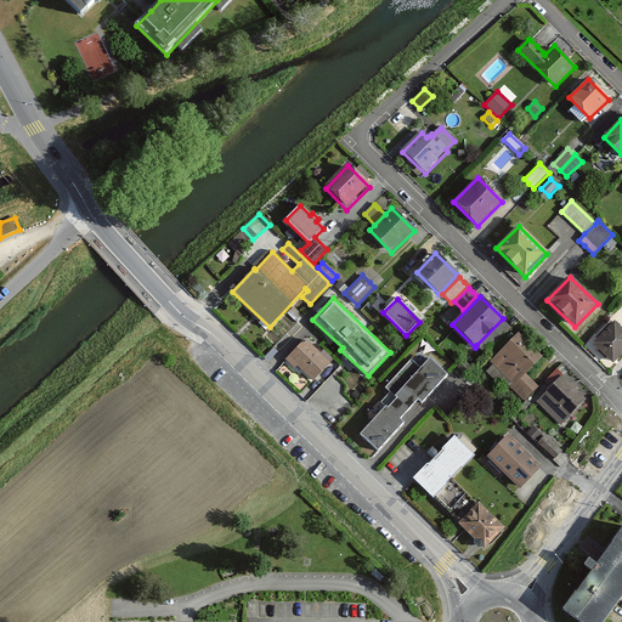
[(508,323),(503,318),(476,345),(482,352),(487,348),(490,350),(512,327),(508,323)]
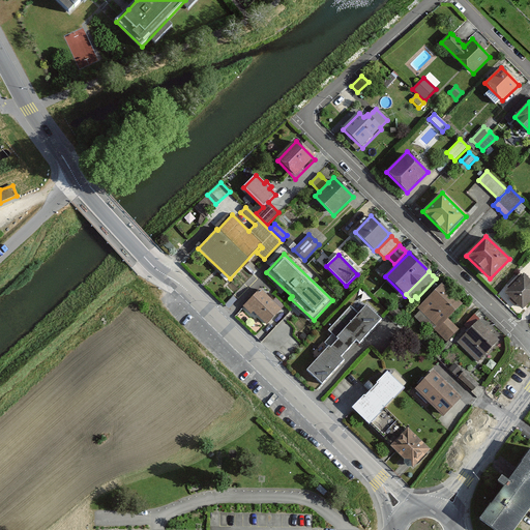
[(529,282),(523,275),(505,292),(522,308),(529,300),(529,282)]
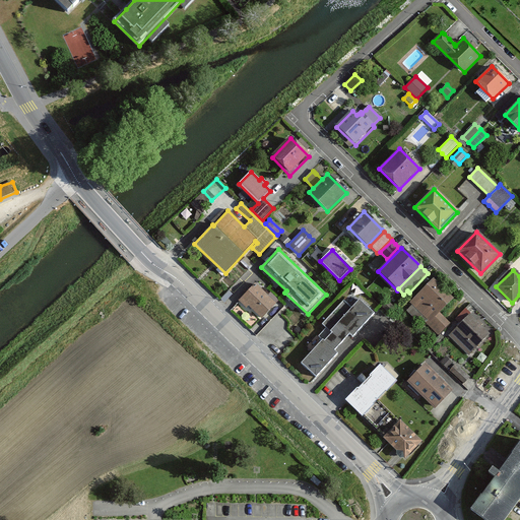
[(453,299),(433,279),(409,303),(428,321),(430,322),(439,313),(453,299)]
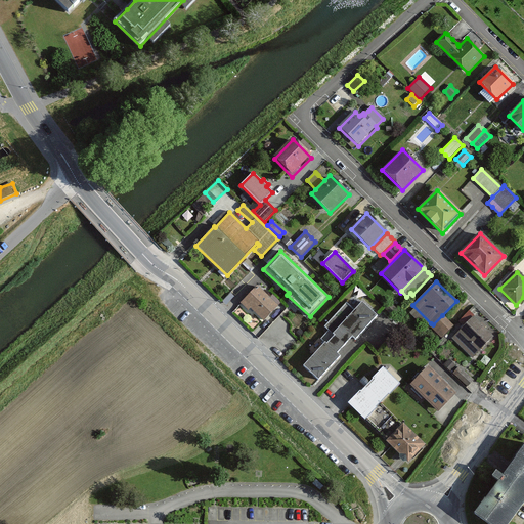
[(257,286),(241,303),(248,311),(251,308),(263,320),(277,306),(257,286)]
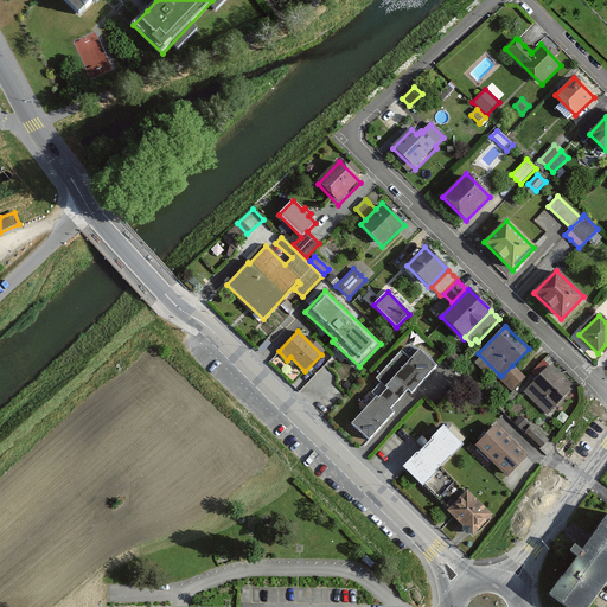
[(388,389),(398,400),(408,390),(411,394),(436,366),(419,351),(410,360),(402,352),(377,379),(388,389)]
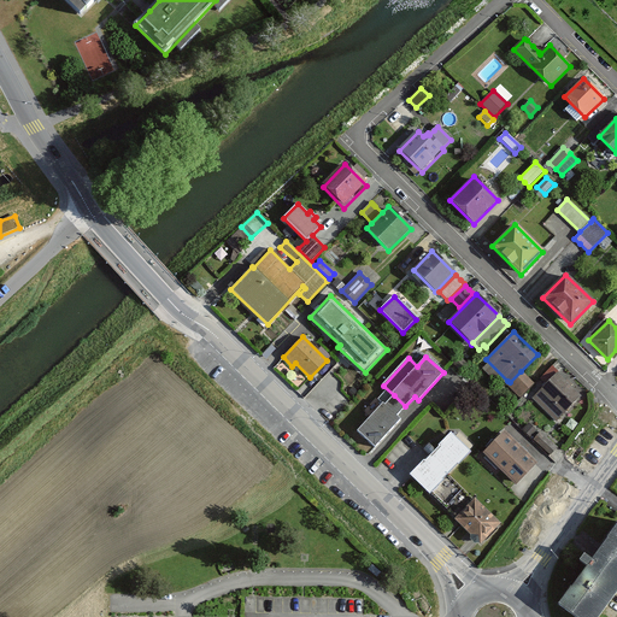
[(458,359),(453,365),(462,372),(468,366),(458,359)]
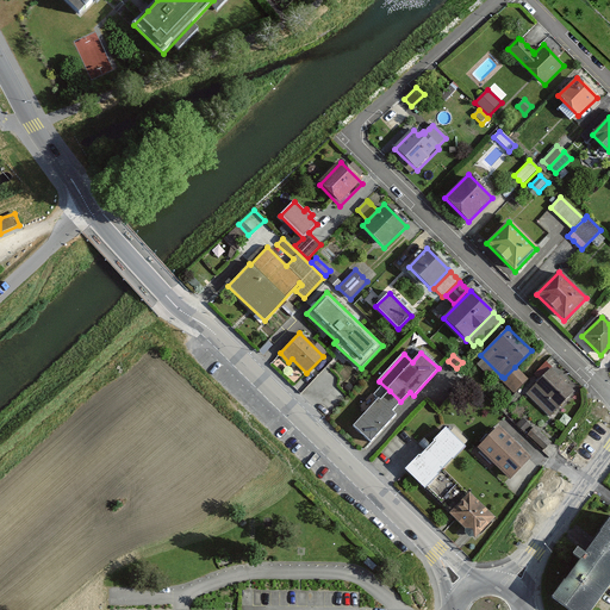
[(549,366),(546,363),(534,375),(540,381),(551,369),(552,368),(549,366)]
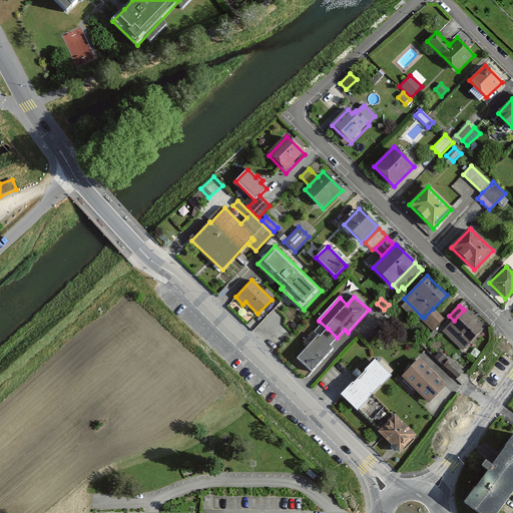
[(424,318),(422,317),(420,319),(433,332),(445,320),(433,309),(424,318)]
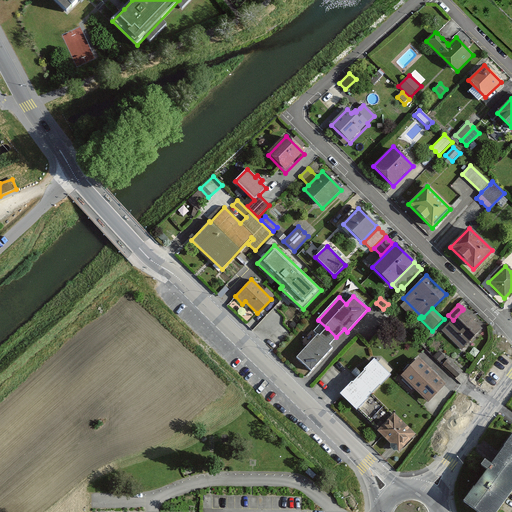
[(482,328),(462,310),(453,320),(442,331),(462,350),(482,328)]
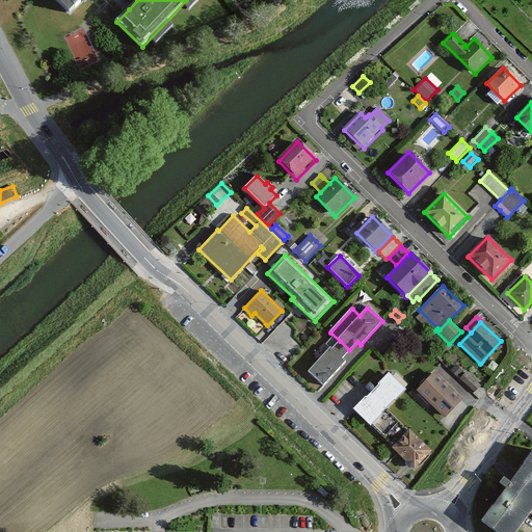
[(309,371),(323,386),(345,362),(341,358),(349,350),(340,341),(331,350),(329,349),(309,371)]
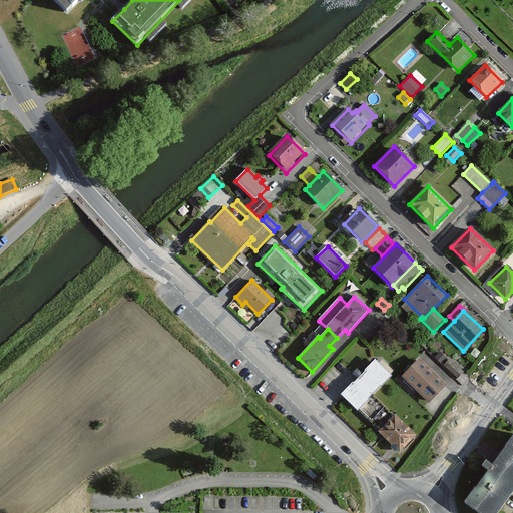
[(446,359),(440,353),(434,358),(441,365),(446,359)]
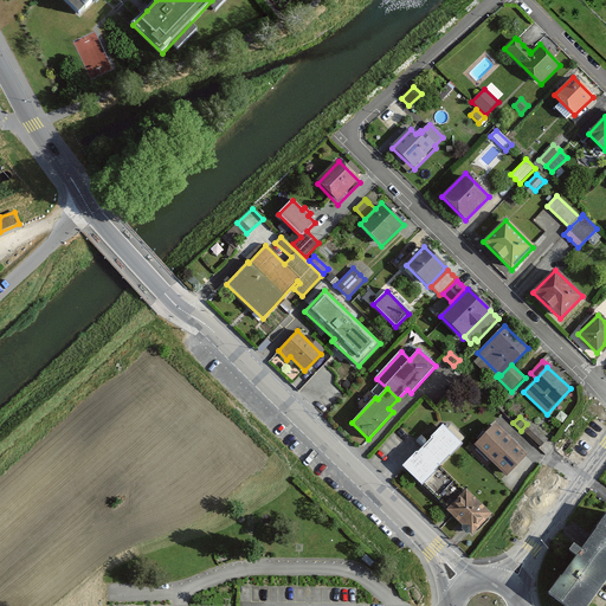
[(527,455),(496,424),(475,446),(505,476),(527,455)]
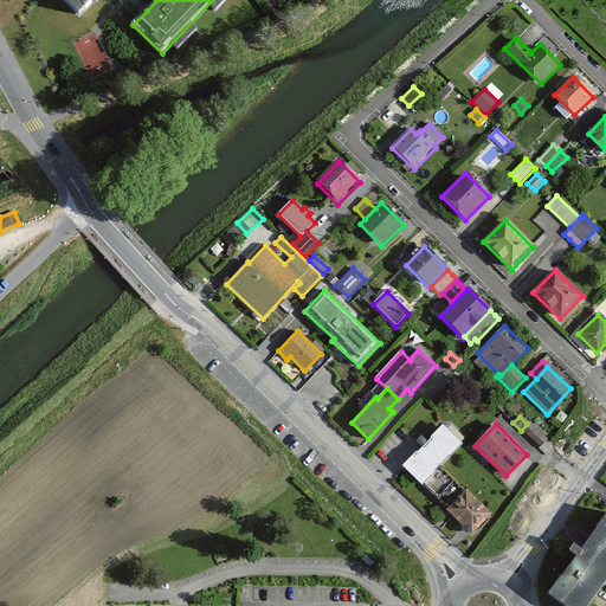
[(530,424),(523,431),(539,446),(546,439),(536,430),(530,424)]
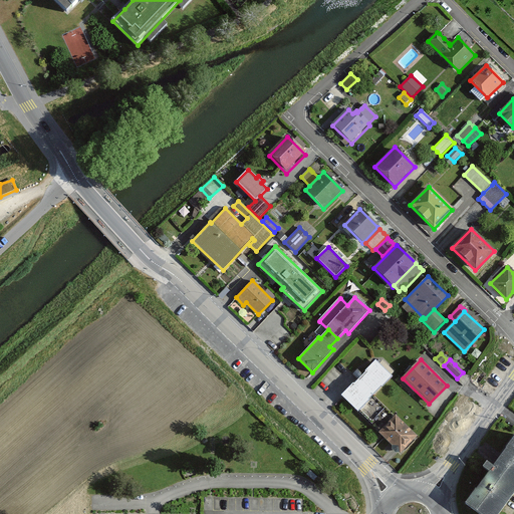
[(392,376),(375,360),(365,370),(366,371),(353,386),(352,383),(340,397),(356,412),(358,410),(380,431),(378,433),(401,454),(417,437),(395,416),(394,418),(371,396),(381,386),(381,387),(392,376)]
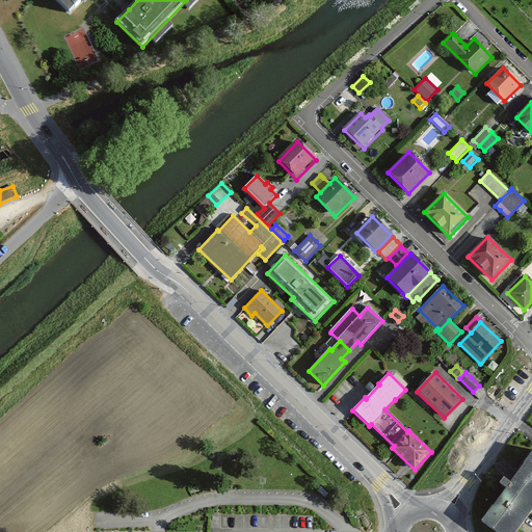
[(531,509),(531,452),(509,483),(504,480),(501,484),(506,488),(482,522),(496,531),(515,531),(520,528),(531,509)]
